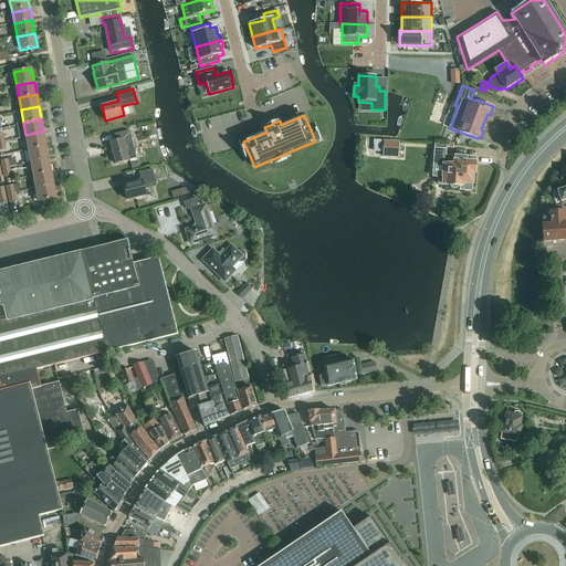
[(127,160),(128,160),(135,158),(128,130),(113,134),(115,142),(109,143),(115,164),(128,161),(127,160)]
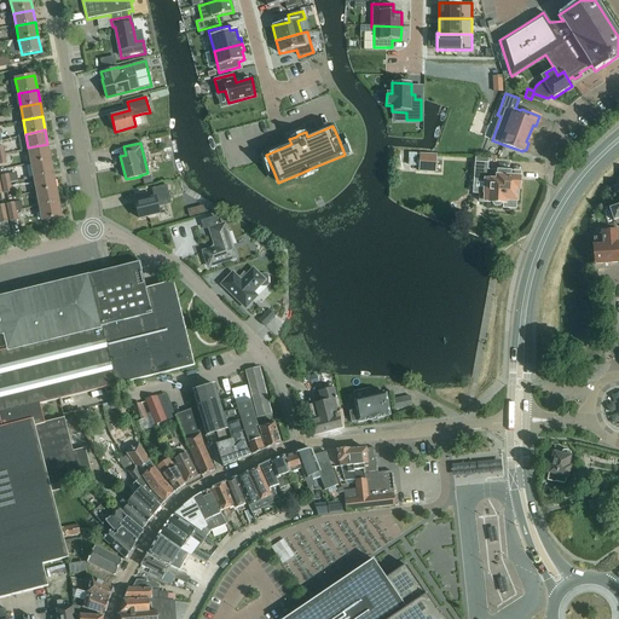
[(30,162),(50,158),(47,144),(28,148),(30,162)]
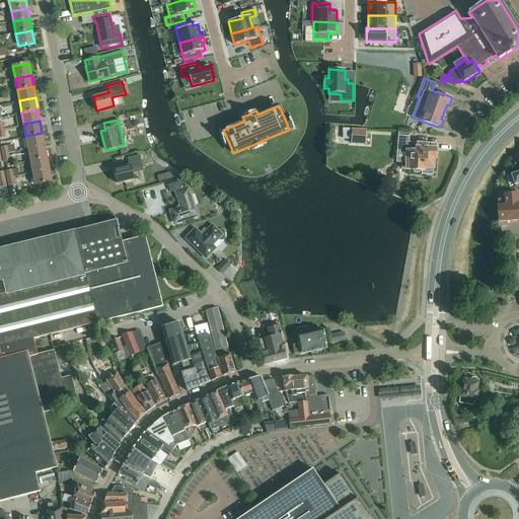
[(353,129),(352,138),(366,139),(366,131),(366,130),(353,129)]
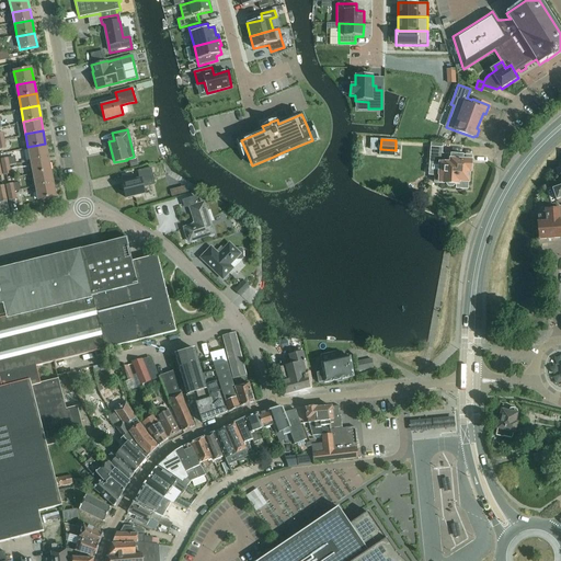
[(31,160),(48,157),(45,144),(27,147),(31,160)]
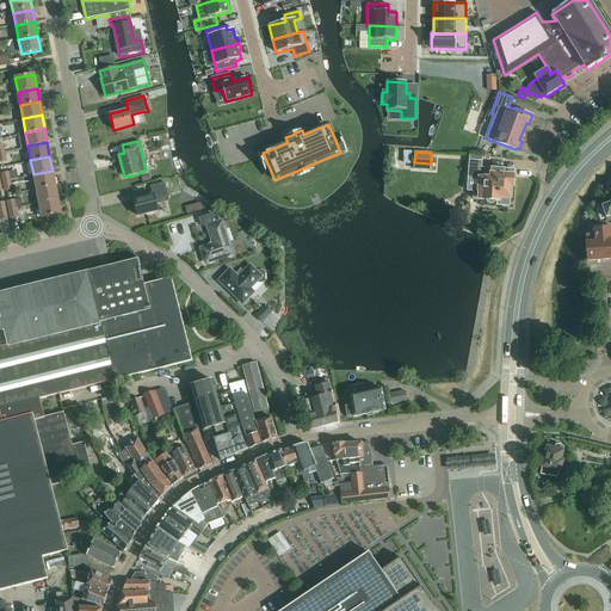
[(508,207),(508,198),(510,186),(512,186),(512,177),(511,177),(511,171),(504,170),(481,168),(481,162),(469,161),(468,178),(467,191),(474,192),(473,199),(477,199),(487,201),(488,203),(492,203),(494,201),(497,201),(497,205),(508,207)]
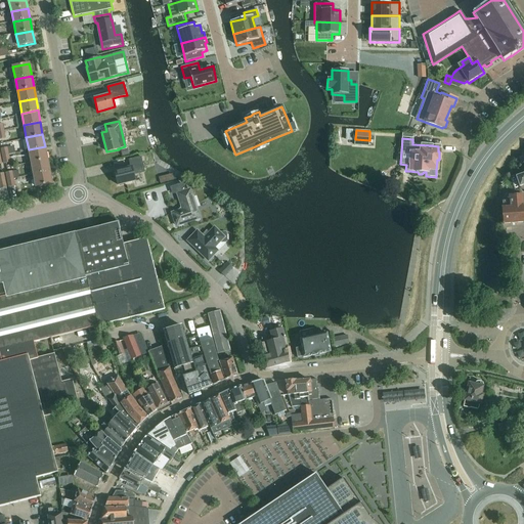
[(31,162),(47,159),(45,146),(29,149),(31,162)]
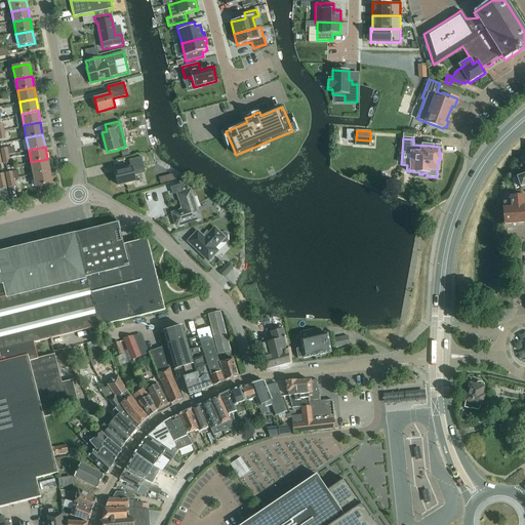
[(131,167),(114,171),(118,186),(134,182),(132,173),(139,171),(138,166),(142,165),(140,158),(129,161),(131,167)]
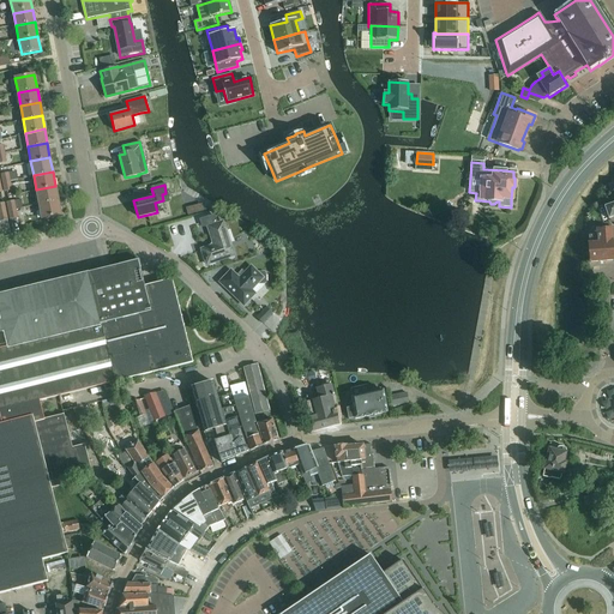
[(38,204),(58,200),(55,186),(36,190),(38,204)]
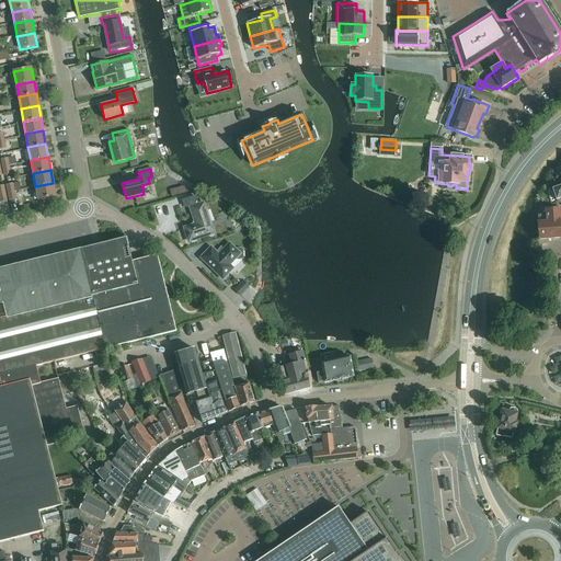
[(53,183),(35,186),(38,201),(56,197),(53,183)]
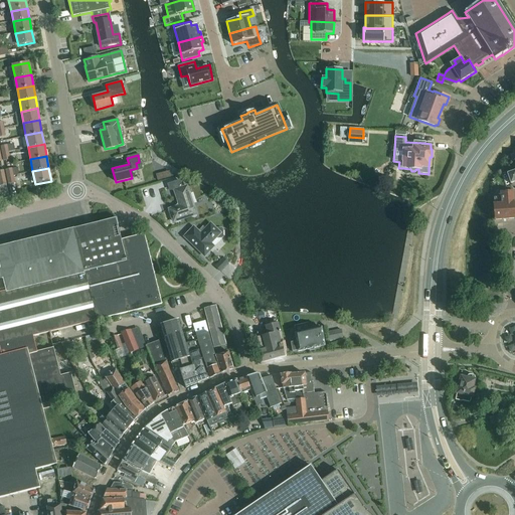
[(170,171),(160,173),(161,179),(171,176),(170,171)]
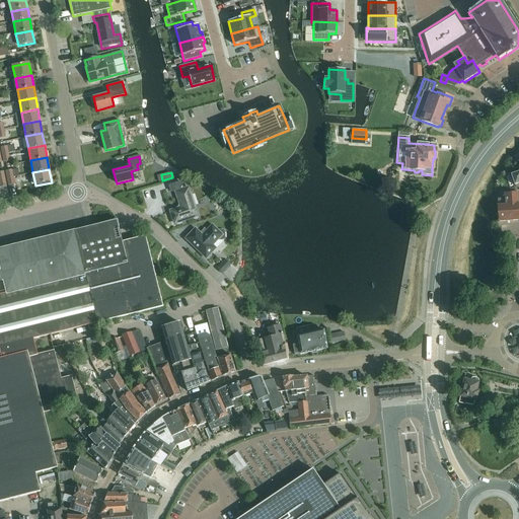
[(180,182),(169,187),(171,191),(173,190),(175,191),(175,192),(177,191),(182,190),(181,187),(180,182)]
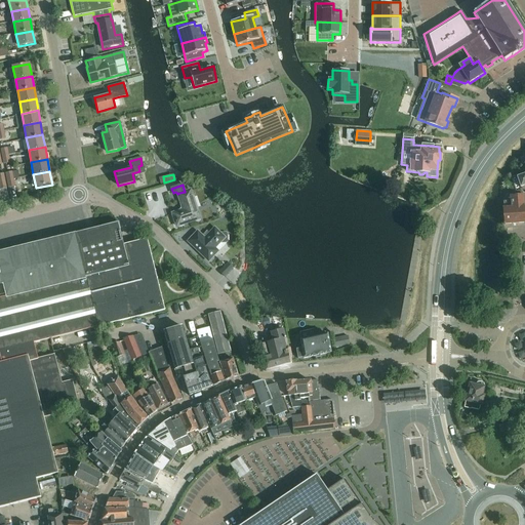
[(191,190),(189,191),(185,192),(179,193),(177,194),(183,210),(172,213),(176,227),(200,218),(191,190)]
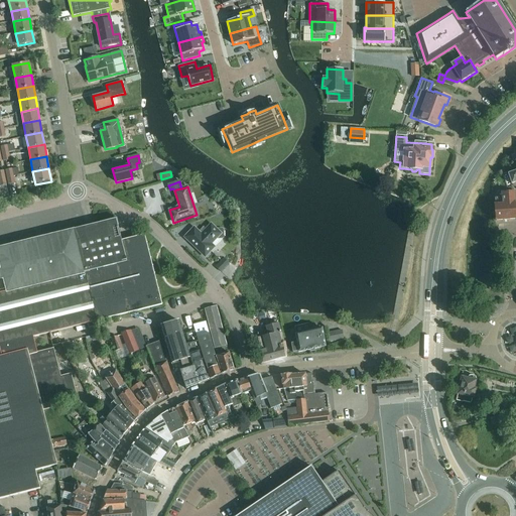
[(502,192),(502,198),(494,199),(496,221),(515,219),(515,203),(515,204),(515,191),(502,192)]
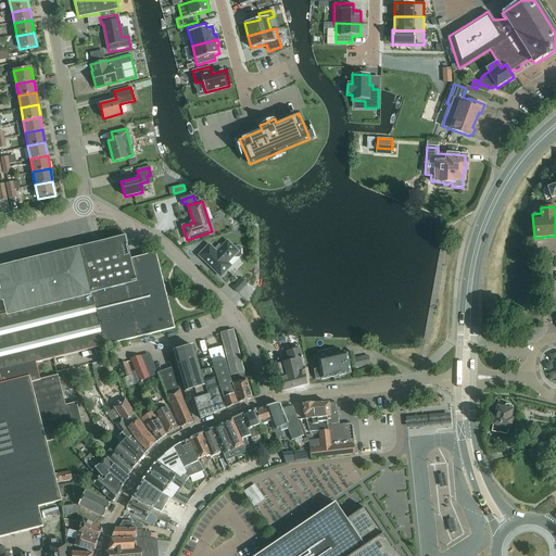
[(64,405),(62,393),(58,375),(39,379),(36,363),(50,359),(93,349),(96,353),(105,351),(104,346),(174,329),(155,253),(130,260),(124,237),(79,248),(79,250),(0,268),(0,378),(1,383),(0,383),(0,536),(42,526),(38,506),(61,501),(46,441),(84,433),(76,403),(75,403),(65,405),(64,405)]
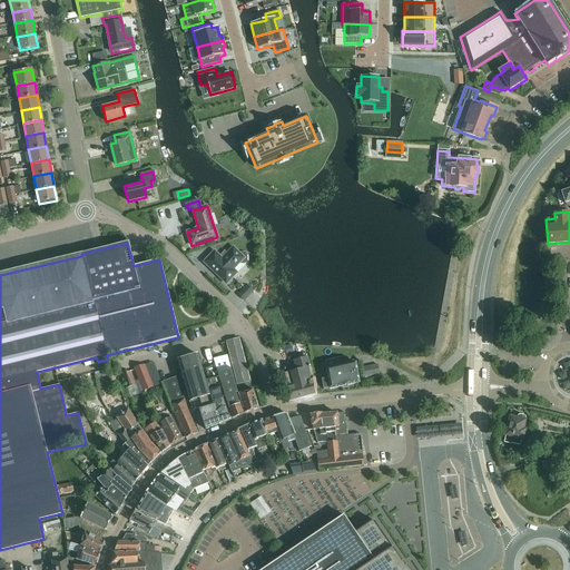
[(233,269),(235,266),(237,264),(245,264),(247,262),(246,254),(245,253),(238,253),(233,248),(222,259),(214,252),(205,262),(226,283),(236,273),(233,269)]
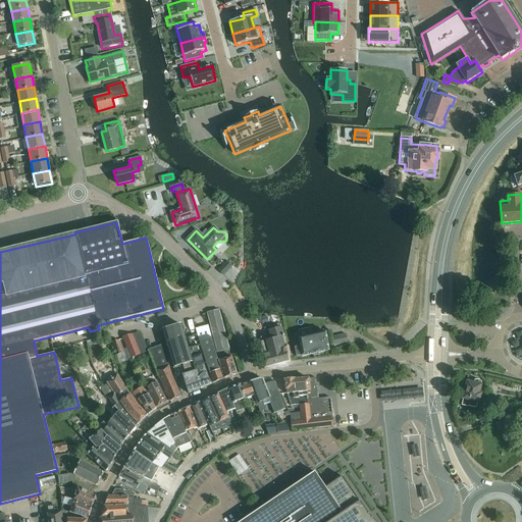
[(228,350),(218,310),(207,313),(217,353),(228,350)]
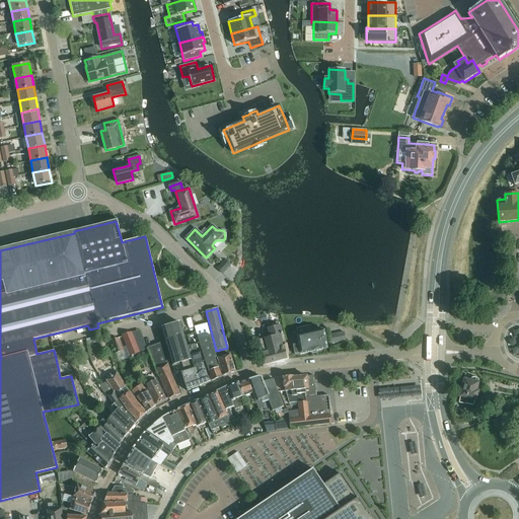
[(179,322),(162,327),(173,365),(181,363),(184,371),(193,369),(179,322)]
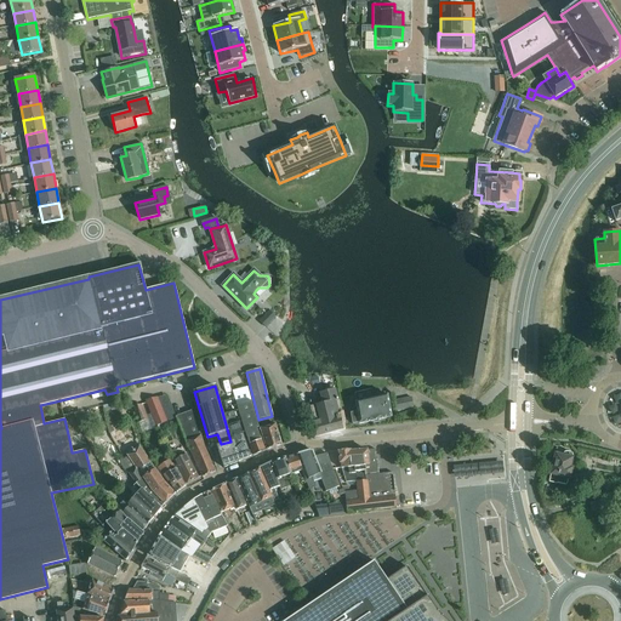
[(340,415),(339,415),(336,402),(339,402),(335,391),(320,394),(323,405),(309,408),(317,436),(343,429),(340,415)]
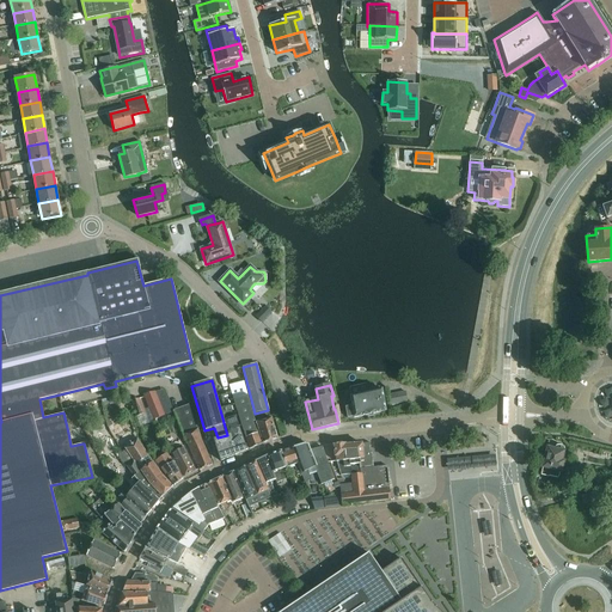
[(236,398),(245,395),(242,386),(232,390),(236,398)]
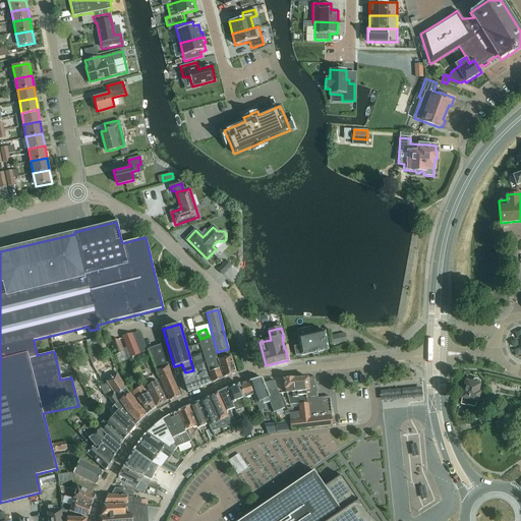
[(138,332),(121,336),(122,338),(129,354),(131,357),(148,350),(139,332),(138,332)]
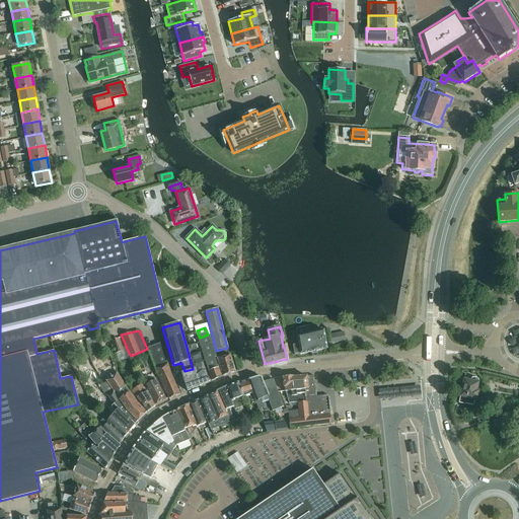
[(300,355),(311,353),(311,355),(317,354),(316,351),(327,349),(323,330),(312,334),(298,337),(297,337),(299,347),(293,348),(295,355),(300,354),(300,355)]
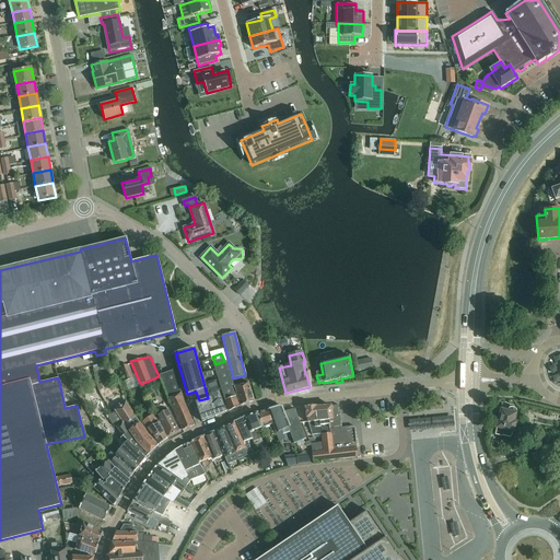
[(356,362),(358,371),(373,368),(371,359),(356,362)]
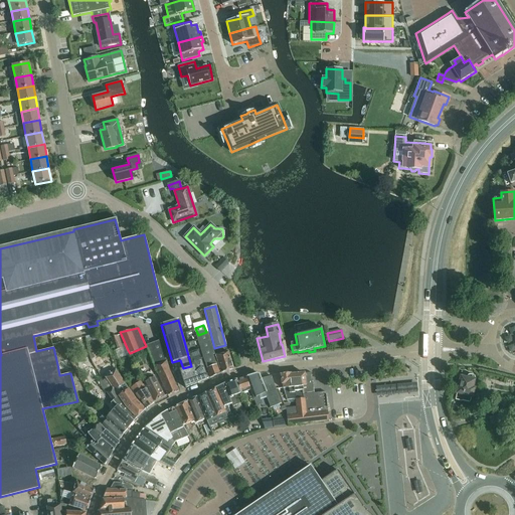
[(214,353),(208,333),(196,336),(203,359),(210,377),(220,373),(212,355),(214,353)]
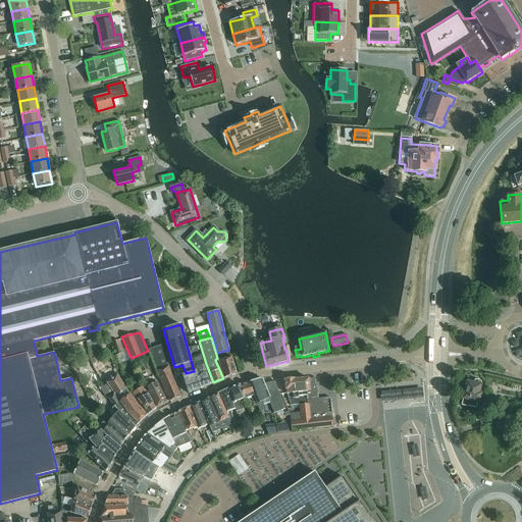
[(111,342),(112,345),(118,364),(124,362),(122,355),(124,354),(118,340),(115,341),(111,342)]
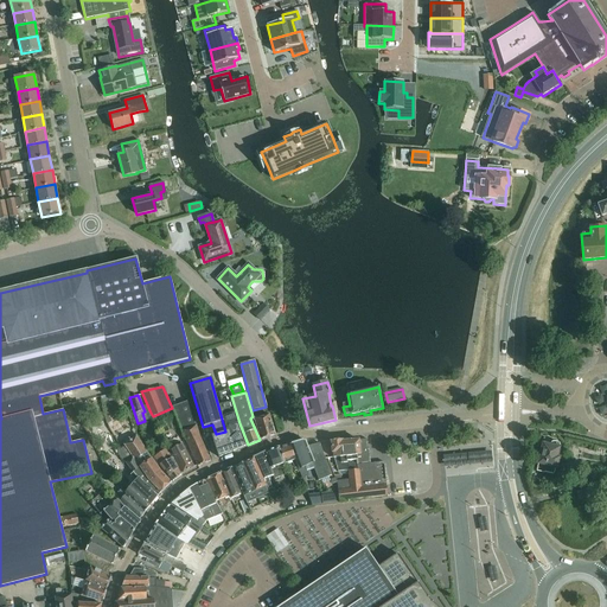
[(172,407),(181,430),(186,441),(187,441),(198,466),(210,461),(199,436),(197,426),(196,426),(187,402),(172,407)]
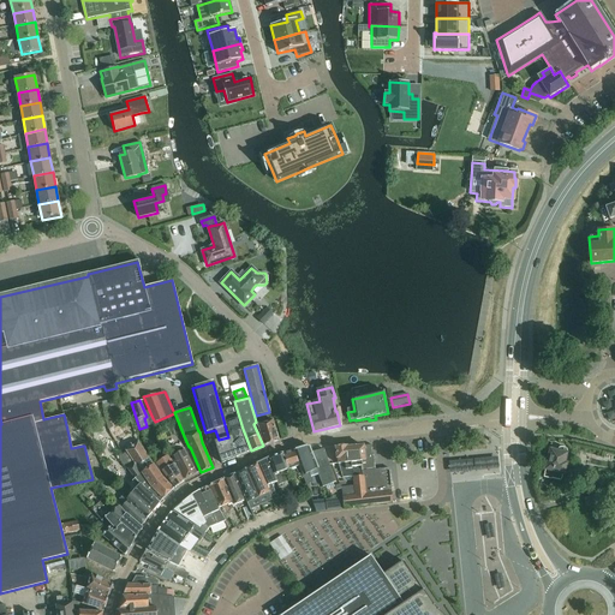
[(230,436),(228,437),(219,440),(214,441),(222,464),(249,452),(239,425),(234,407),(222,411),(230,436)]
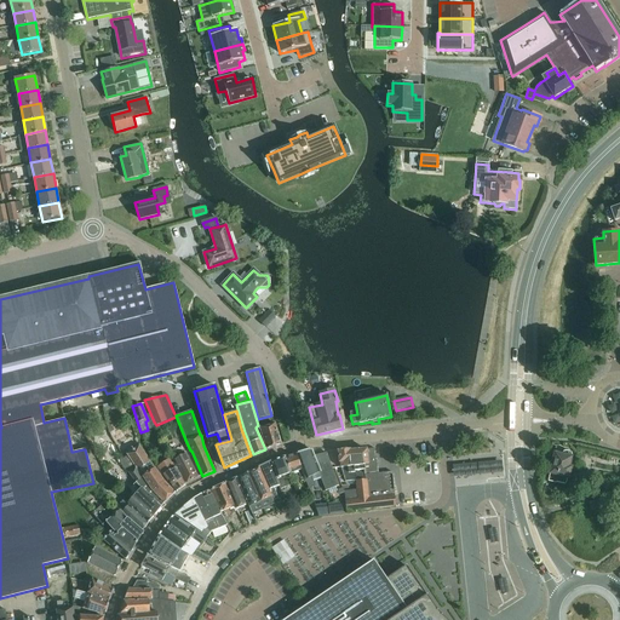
[(267,449),(280,445),(274,424),(260,428),(267,449)]
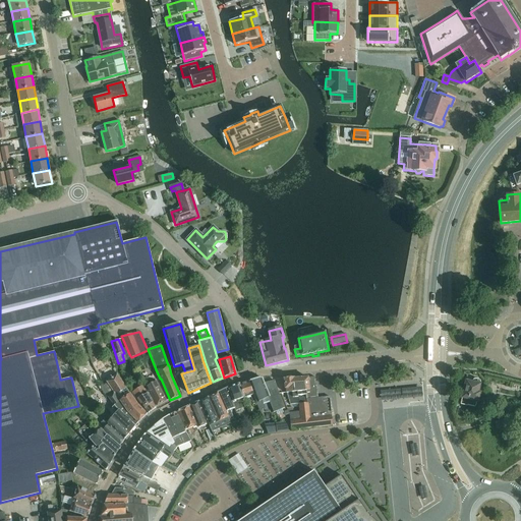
[(61,380),(69,378),(67,365),(58,367),(61,380)]
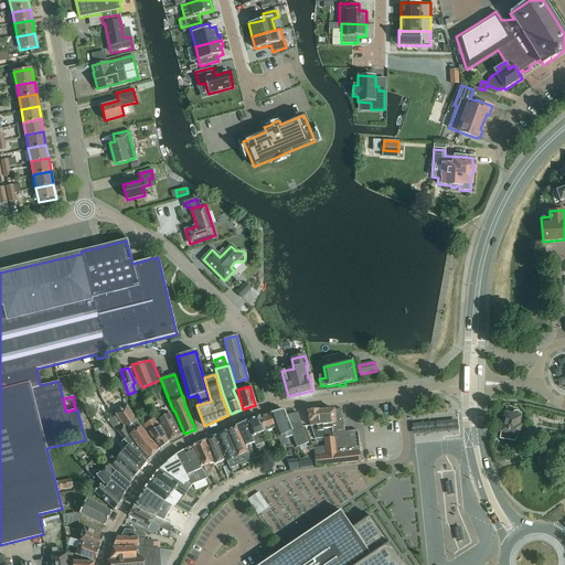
[(138,446),(150,458),(159,449),(149,439),(127,406),(116,414),(124,425),(132,437),(138,446)]
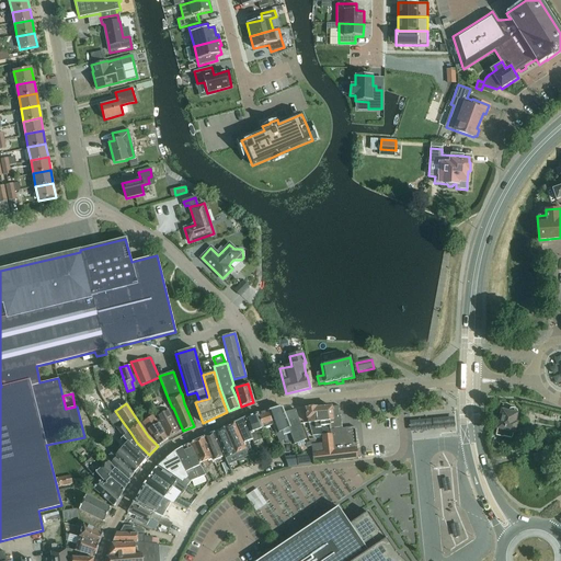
[(342,428),(341,419),(342,419),(341,403),(331,404),(331,407),(316,409),(316,408),(306,409),(307,420),(308,420),(308,422),(311,436),(322,435),(323,444),(316,445),(311,445),(312,458),(297,460),(298,466),(313,464),(357,459),(355,427),(342,428)]
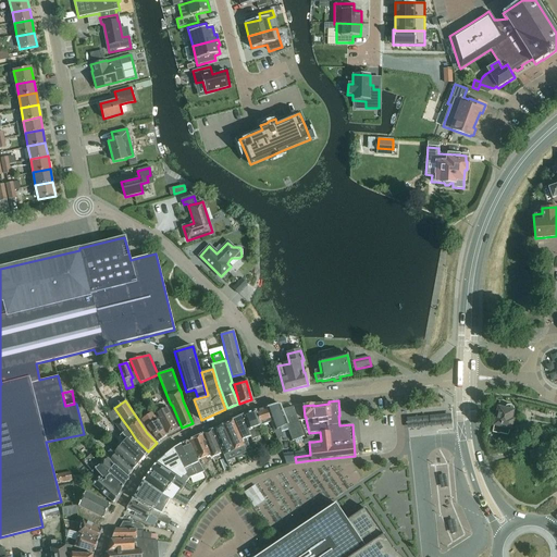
[(161,410),(158,404),(152,406),(168,434),(178,428),(168,407),(161,410)]
